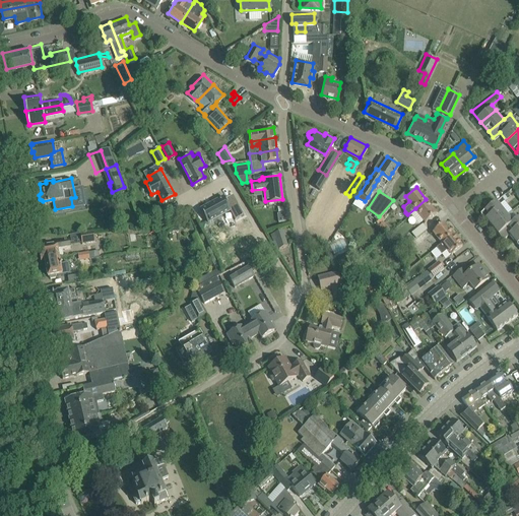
[(222,193),(199,206),(207,220),(231,207),(236,216),(243,212),(232,192),(223,196),(222,193)]
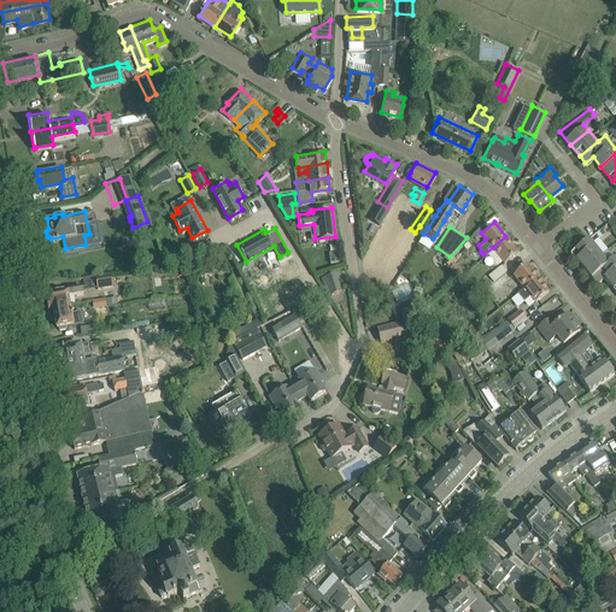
[(570,249),(582,265),(600,251),(587,235),(570,249)]
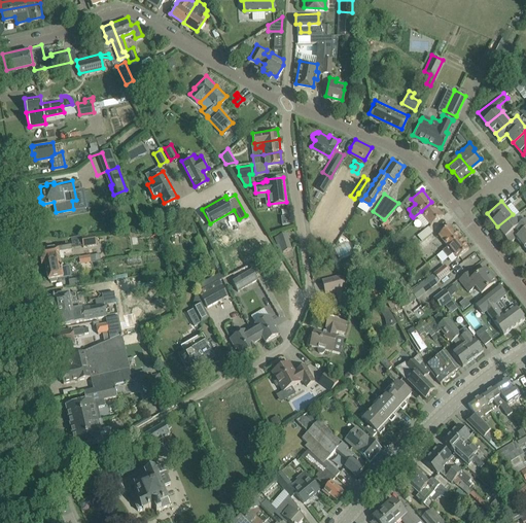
[(442,213),(431,202),(421,211),(430,222),(442,213)]
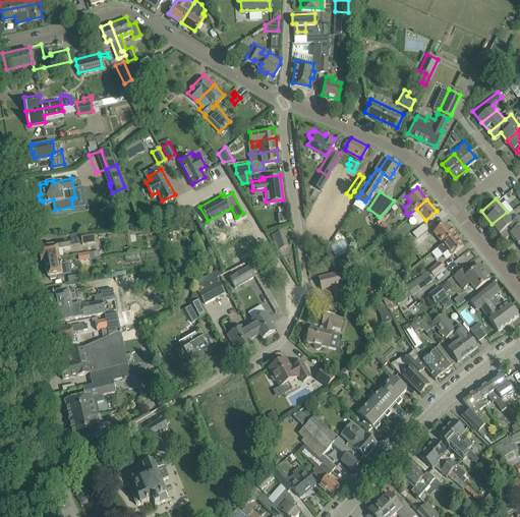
[(492,224),(498,231),(517,216),(511,209),(507,212),(492,224)]
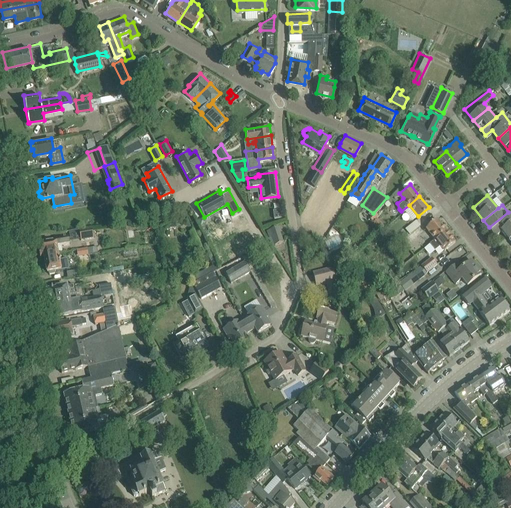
[(500,228),(506,234),(510,230),(510,210),(508,212),(489,227),(494,233),(500,228)]
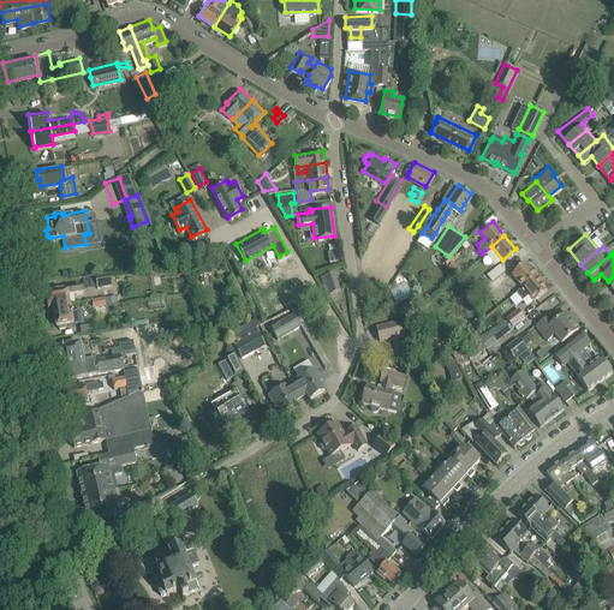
[(462,268),(454,259),(447,265),(454,274),(462,268)]
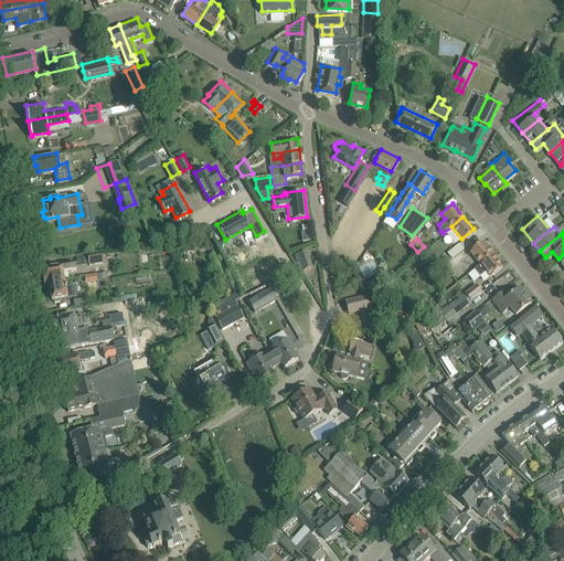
[(481,239),(472,246),(469,249),(479,262),(491,252),(481,239)]
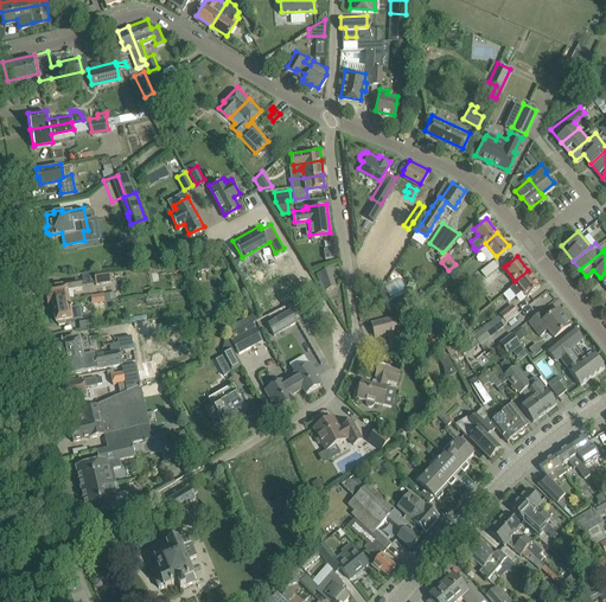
[(497,263),(492,257),(480,268),(485,274),(497,263)]
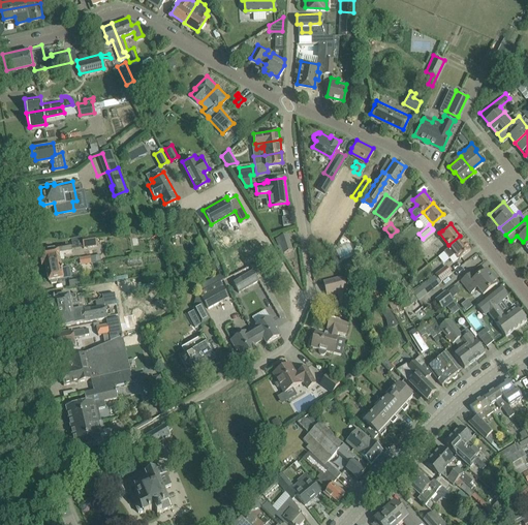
[(434,230),(413,247),(416,251),(425,245),(430,241),(437,235),(434,230)]
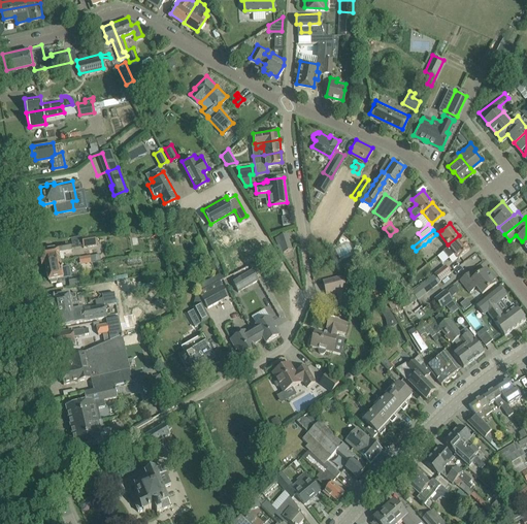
[(280,240),(283,250),(291,247),(286,231),(274,234),(276,241),(280,240)]
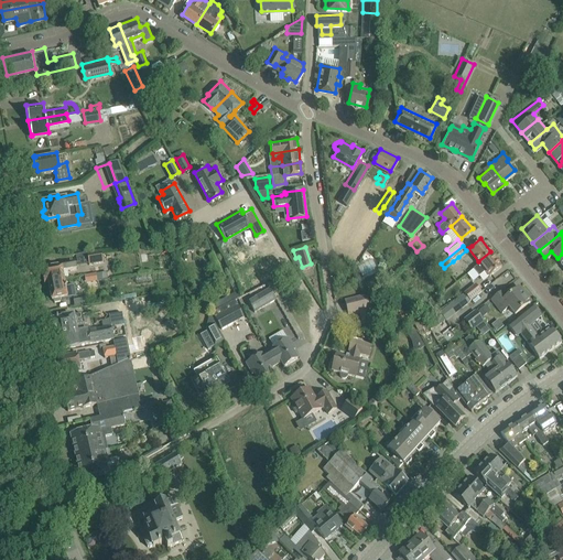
[(100,249),(87,252),(88,262),(103,259),(100,249)]
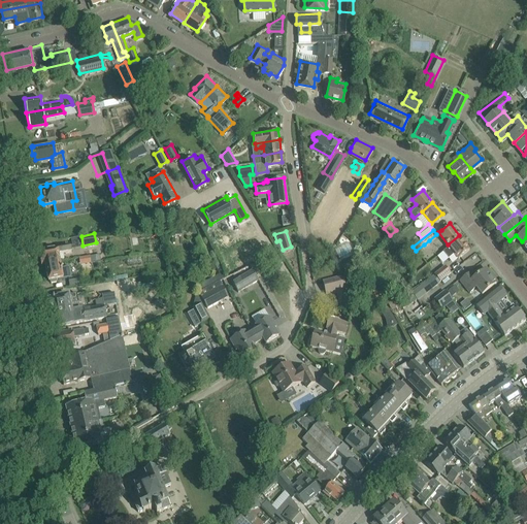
[(448,255),(453,251),(457,256),(468,247),(459,235),(448,244),(442,249),(448,255)]
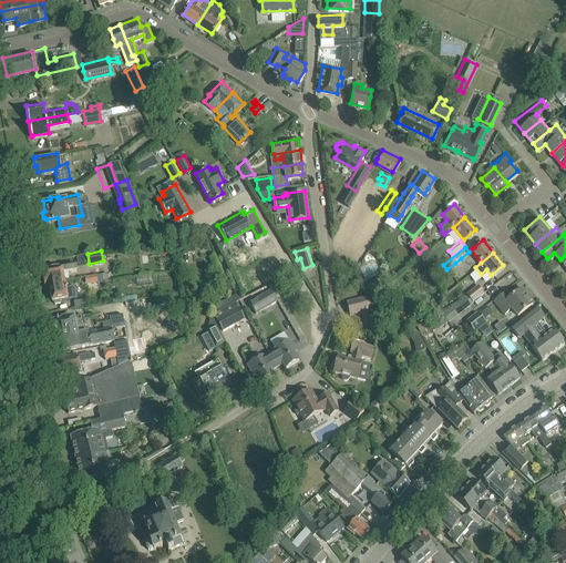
[(363,274),(378,266),(372,256),(358,264),(358,263),(354,269),(363,286),(370,279),(364,278),(363,274)]
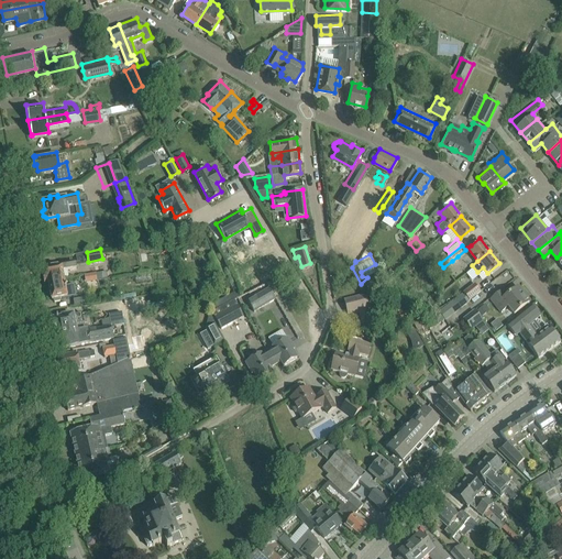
[(74,259),(52,263),(41,264),(44,278),(47,278),(63,275),(68,274),(67,269),(76,266),(74,259)]
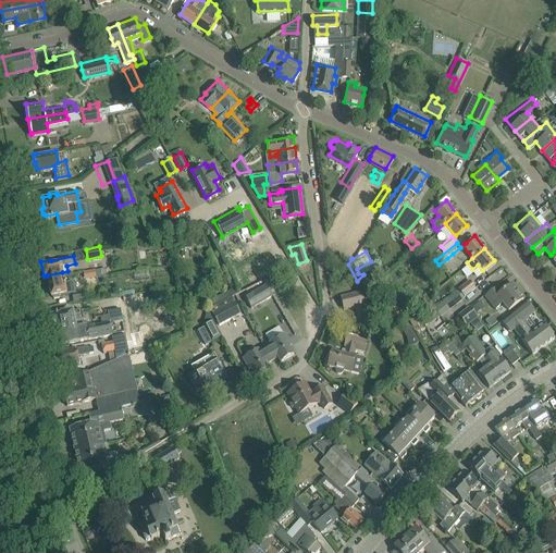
[(108,263),(94,267),(95,274),(109,271),(108,263)]
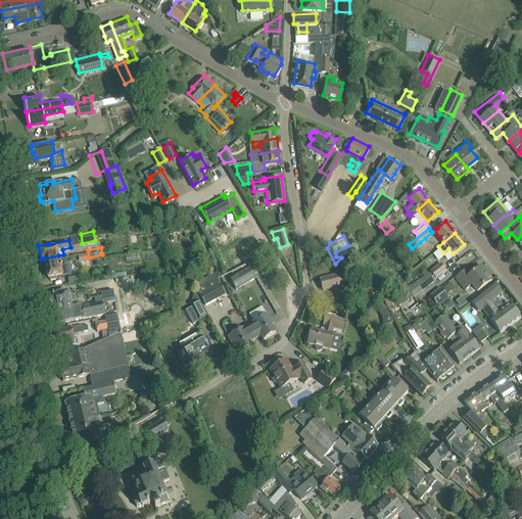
[(88,250),(77,252),(78,260),(89,257),(88,250)]
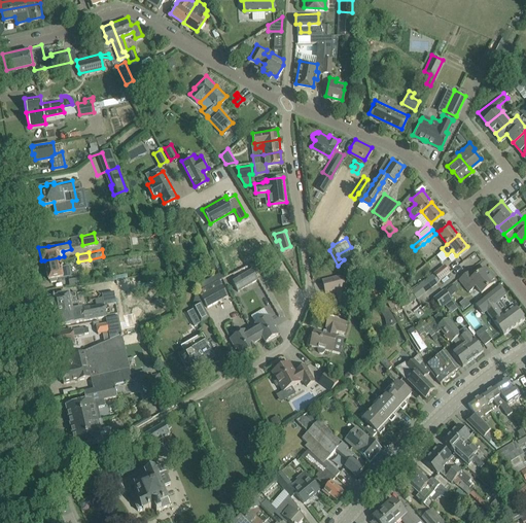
[(47,277),(48,277),(50,279),(56,278),(56,276),(68,273),(67,264),(60,265),(59,257),(44,260),(47,277)]
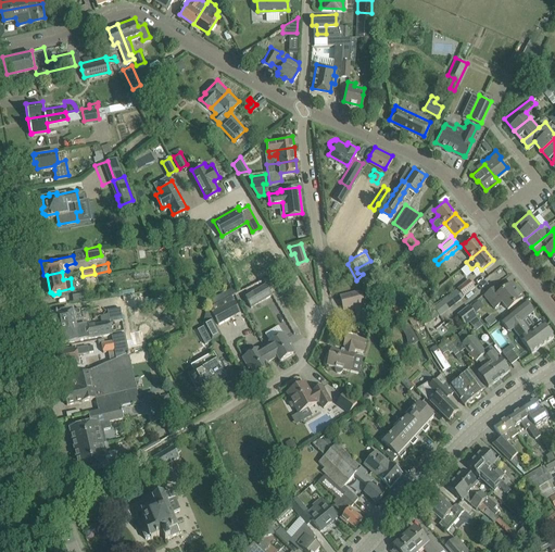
[(468,276),(456,286),(463,293),(474,284),(468,276)]
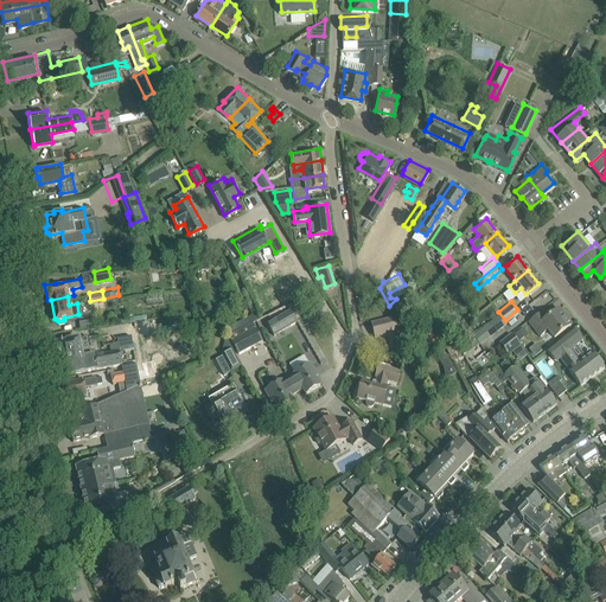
[(289,306),(266,320),(273,332),(297,319),(289,306)]
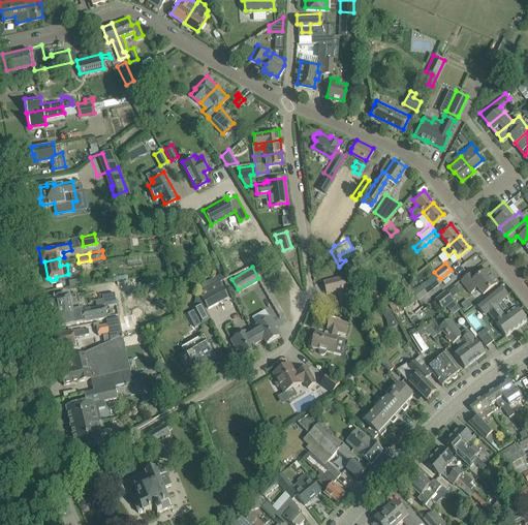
[(470,270),(462,277),(461,277),(471,289),(477,284),(483,290),(496,280),(486,267),(474,276),(470,270)]
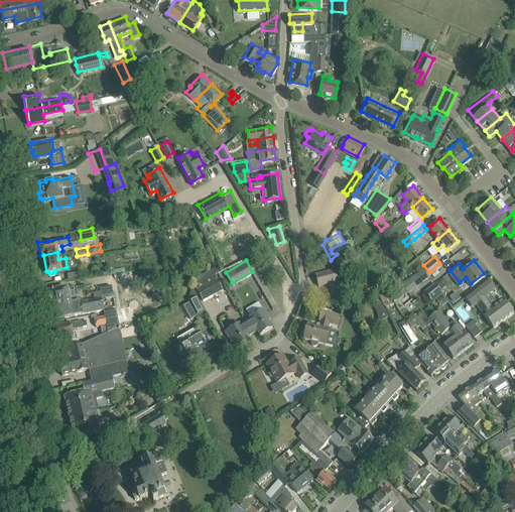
[(416,271),(401,282),(407,290),(421,279),(421,278),(428,273),(423,266),(416,272),(416,271)]
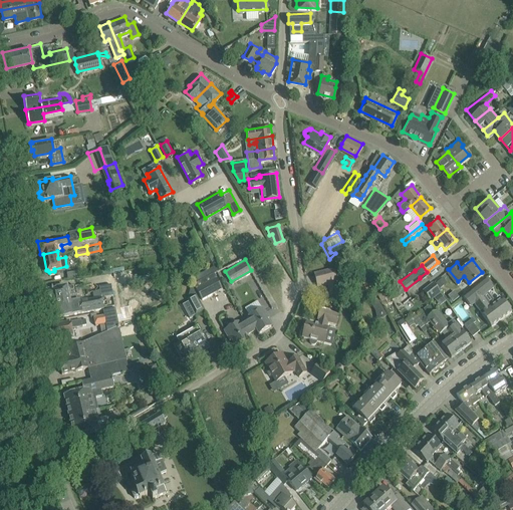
[(317,283),(335,278),(332,266),(313,271),(317,283)]
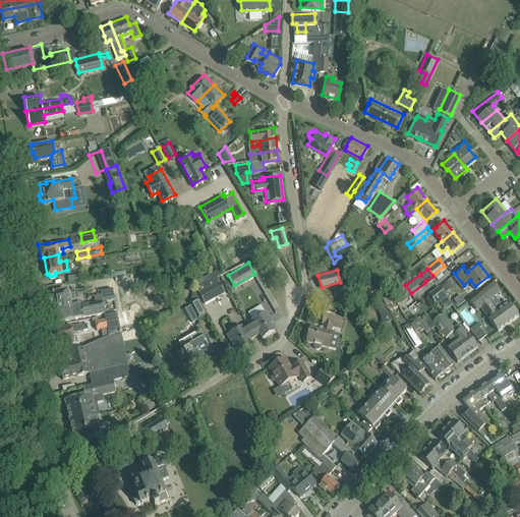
[(216,274),(195,285),(204,301),(224,290),(216,274)]
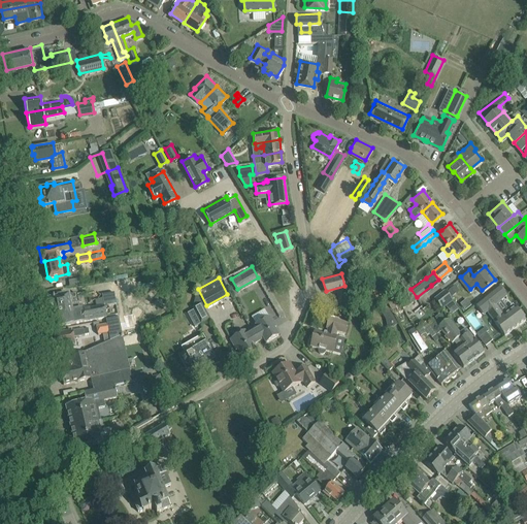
[(495,302),(505,293),(498,283),(484,294),(489,300),(492,298),(495,302)]
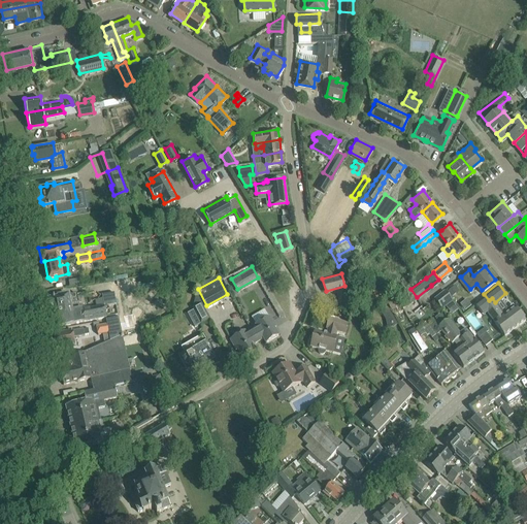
[(440,305),(451,297),(443,289),(433,297),(440,305)]
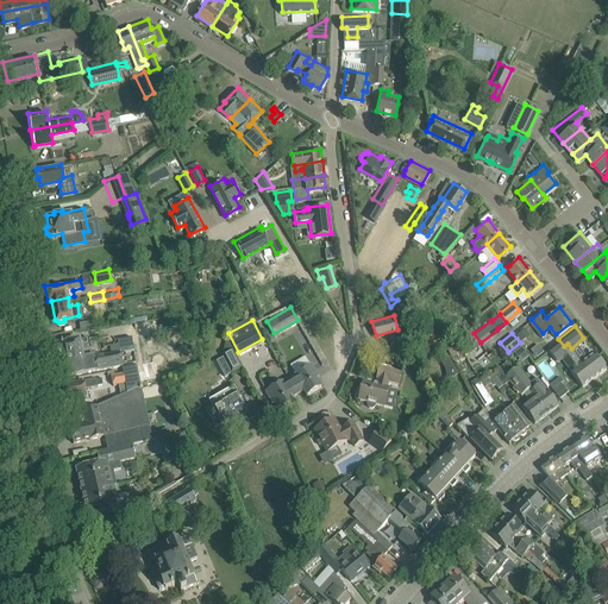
[(56,344),(54,346),(55,351),(57,353),(58,358),(91,352),(88,335),(79,337),(67,339),(67,340),(55,343),(56,344)]
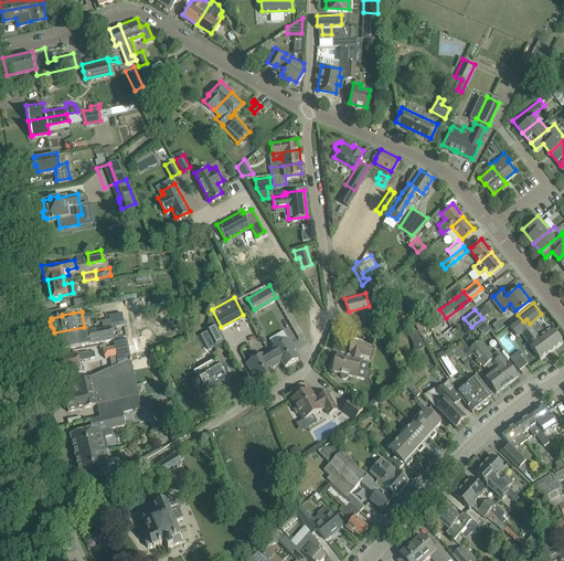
[(518,315),(508,323),(517,334),(521,330),(529,341),(529,342),(539,357),(550,349),(535,331),(530,324),(527,319),(523,321),(518,315)]
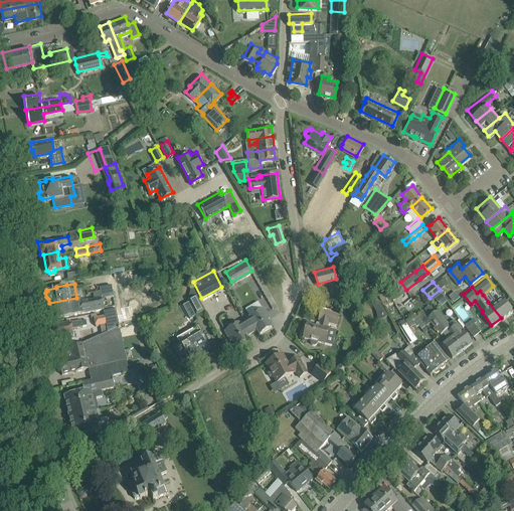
[(385,288),(377,293),(381,299),(389,295),(385,288)]
